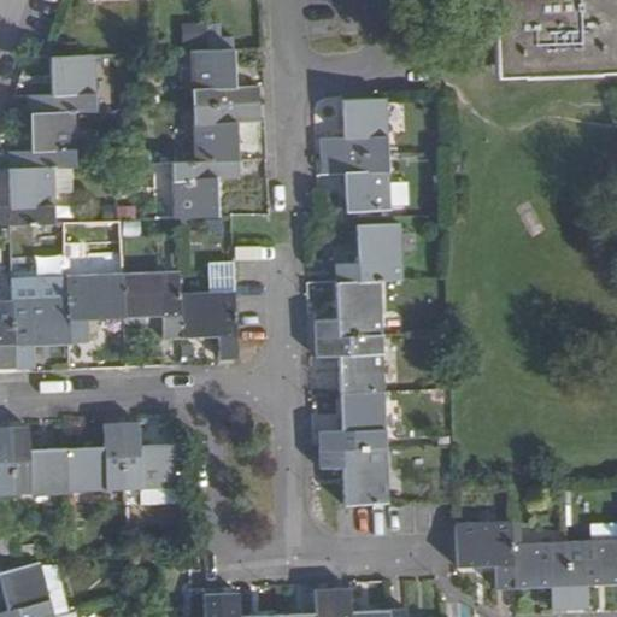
[(616,0),(491,0),(495,76),(616,69),(616,0)]
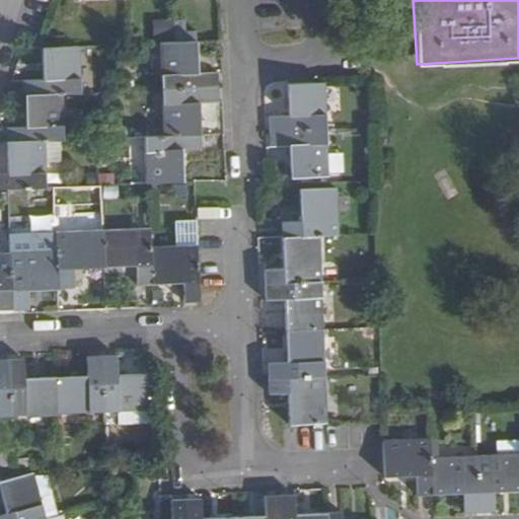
[(195,41),(194,21),(155,22),(155,42),(195,41)]
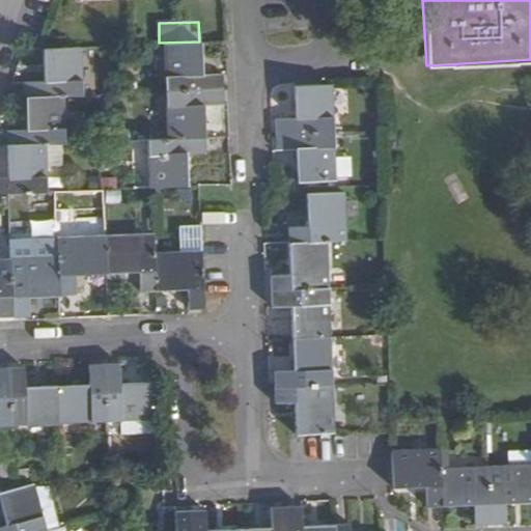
[(164,92),(223,90),(222,74),(202,75),(200,44),(176,45),(162,45),(164,92)]
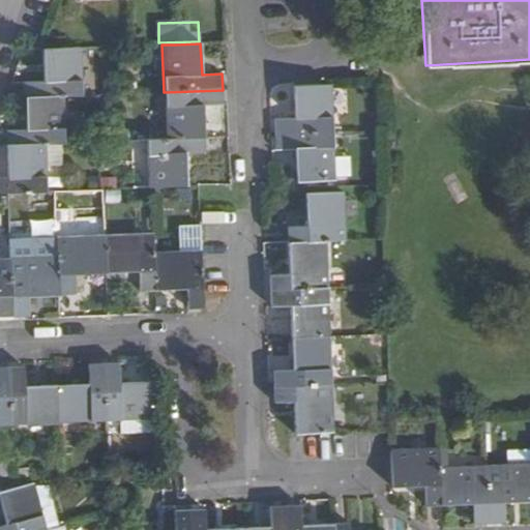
[(24,97),(63,96),(82,95),(80,49),(42,51),(45,83),(24,83),(24,97)]
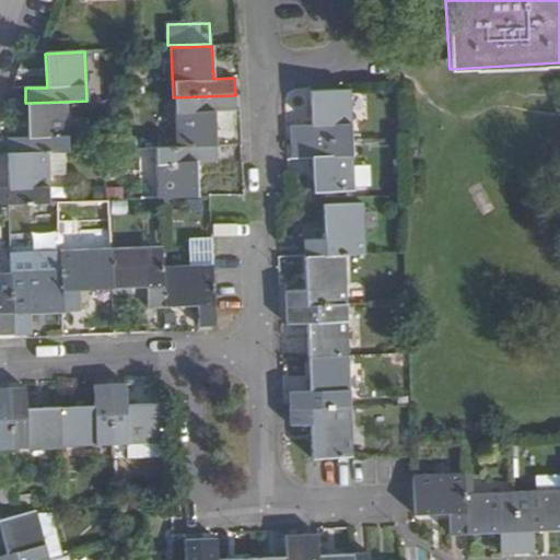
[(290,127),(291,143),(351,140),(349,90),(310,92),(311,126),(290,127)]
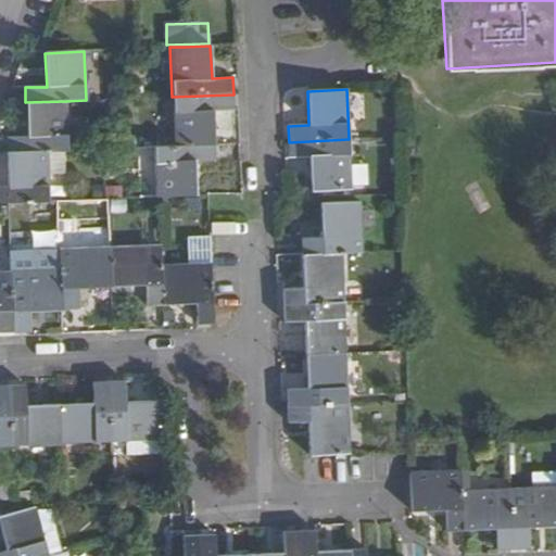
[(174,147),(214,146),(213,112),(235,111),(234,95),(172,97),(174,147)]
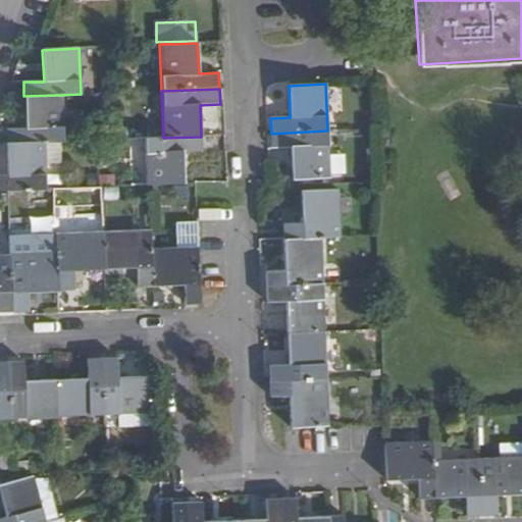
[(60,142),(63,142),(62,95),(23,96),(25,127),(7,128),(7,144),(60,142)]
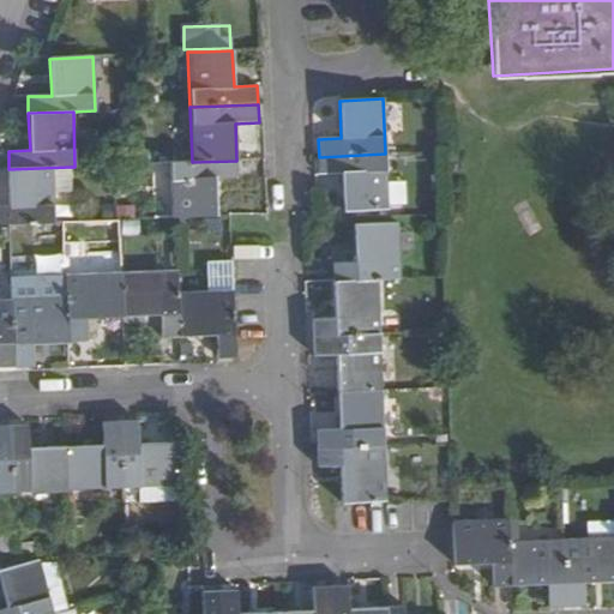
[(385,154),(319,157),(320,174),(342,173),(344,211),(387,209),(385,154)]
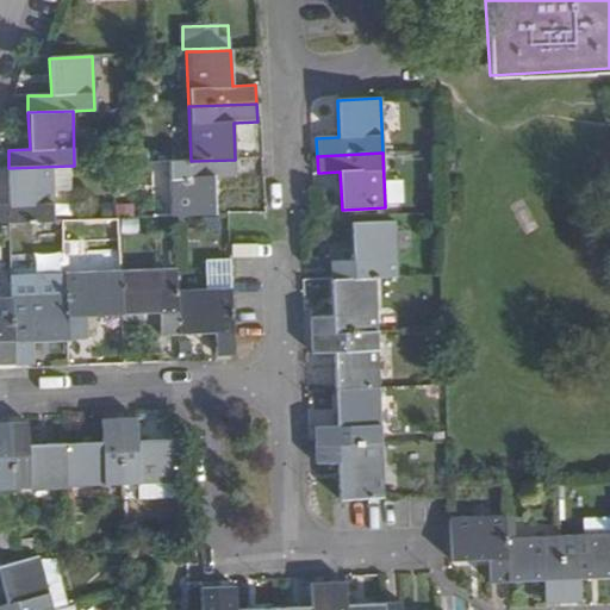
[(173,217),(215,216),(213,178),(236,176),(235,160),(191,161),(168,162),(170,217),(173,217)]
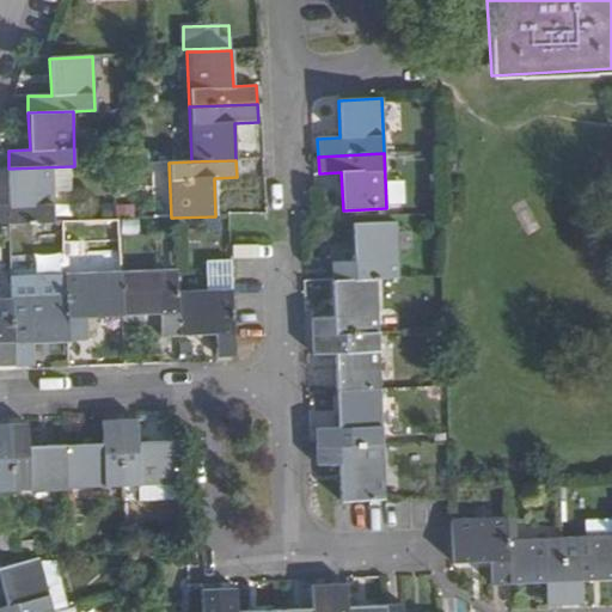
[(0,225),(8,225),(54,224),(53,193),(72,191),(71,166),(8,169),(11,206),(0,206),(0,225)]
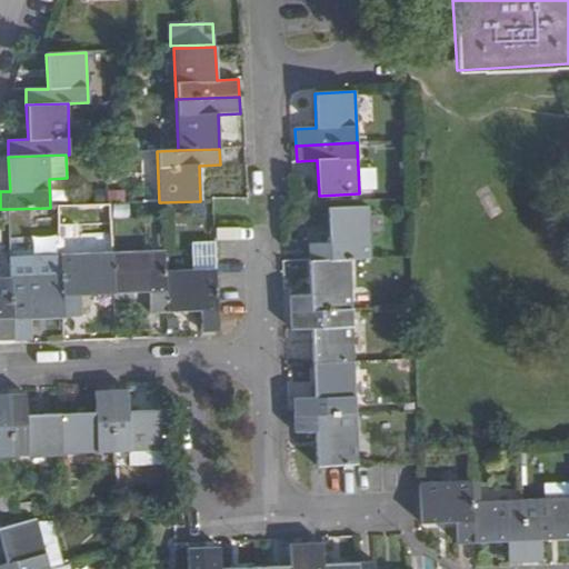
[(309,261),(349,259),(370,259),(368,207),(327,209),(329,245),(308,245),(309,261)]
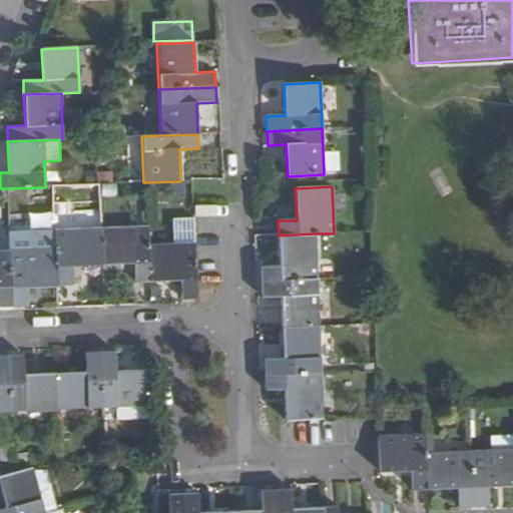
[(149,282),(147,244),(146,226),(100,228),(101,264),(134,263),(135,283),(149,282)]
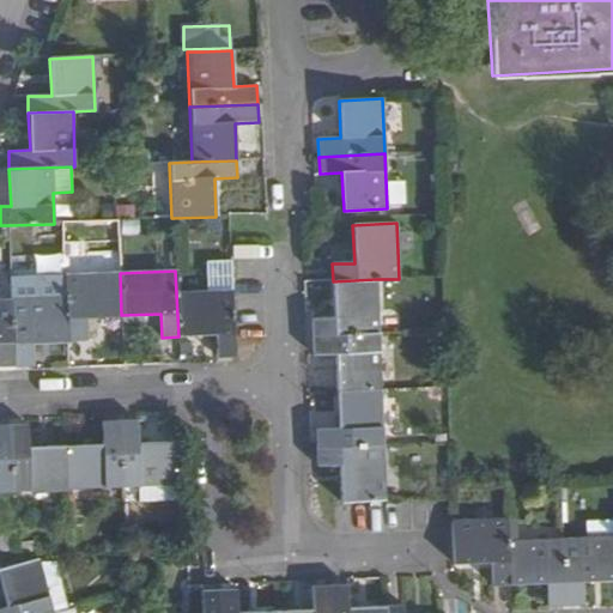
[(121,315),(120,273),(65,275),(66,297),(67,341),(86,340),(85,317),(121,315)]
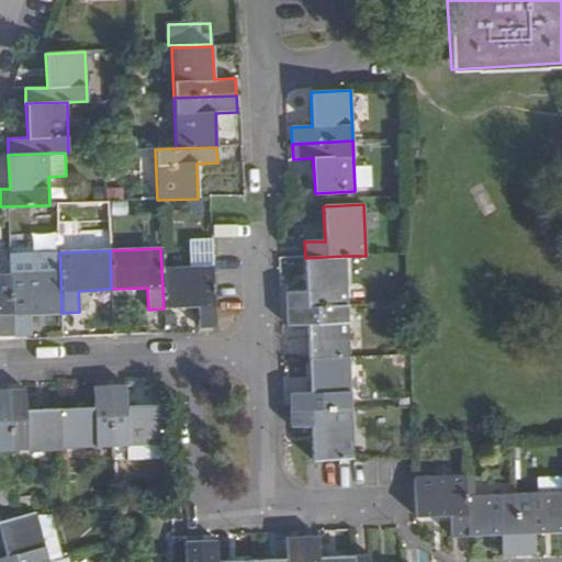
[(285,307),(347,305),(345,256),(305,258),(306,292),(285,293),(285,307)]
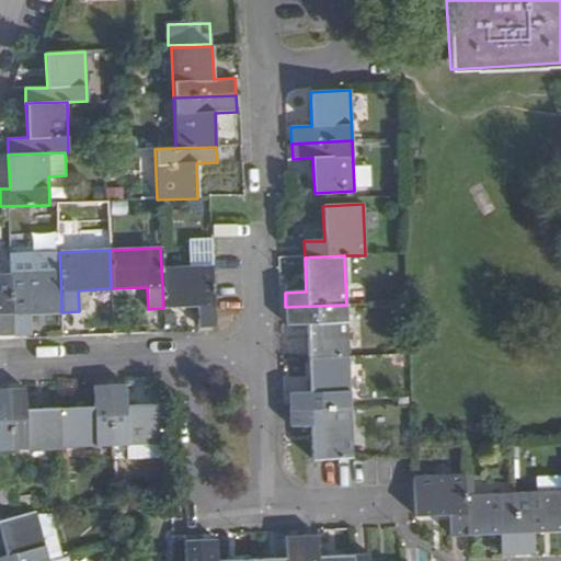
[(39,259),(10,260),(11,274),(39,273),(39,259)]
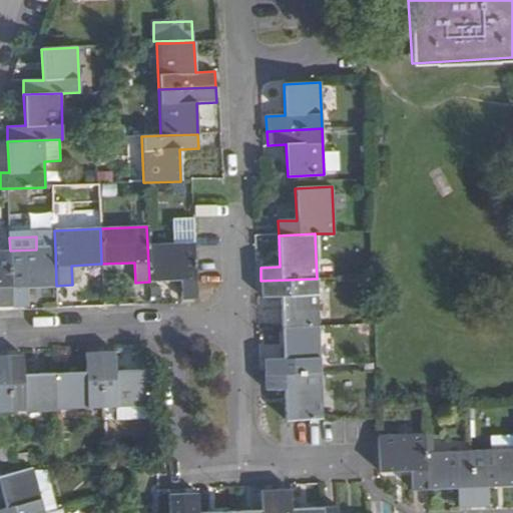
[(196,299),(194,242),(147,244),(149,282),(179,281),(181,300),(196,299)]
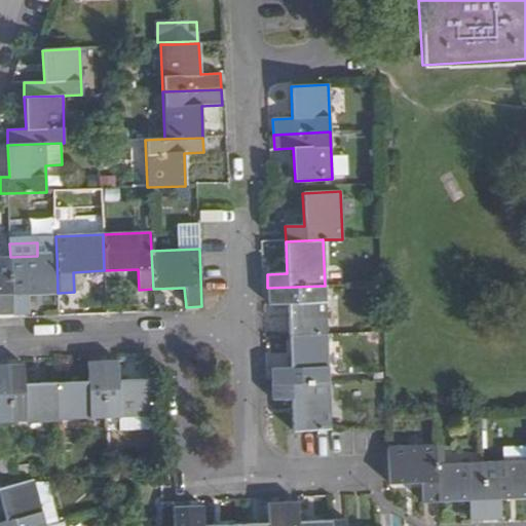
[(58,293),(57,255),(37,256),(10,257),(12,314),(27,313),(27,294),(58,293)]
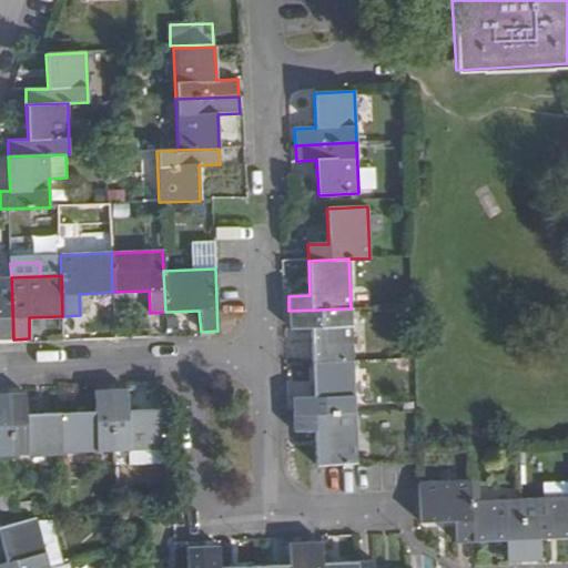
[(0,340),(13,340),(11,277),(0,277),(0,340)]
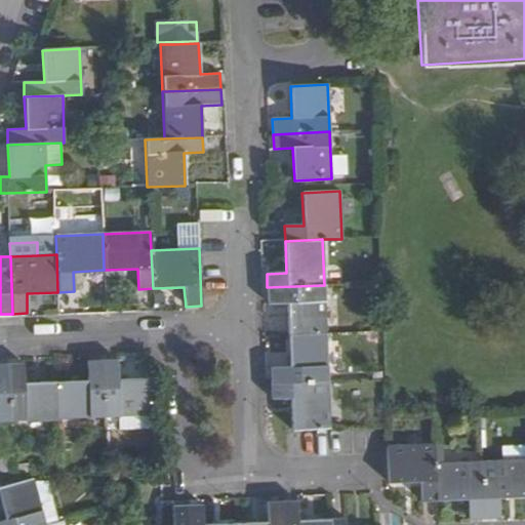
[(288,335),(326,333),(324,285),(267,287),(268,303),(287,303),(288,335)]
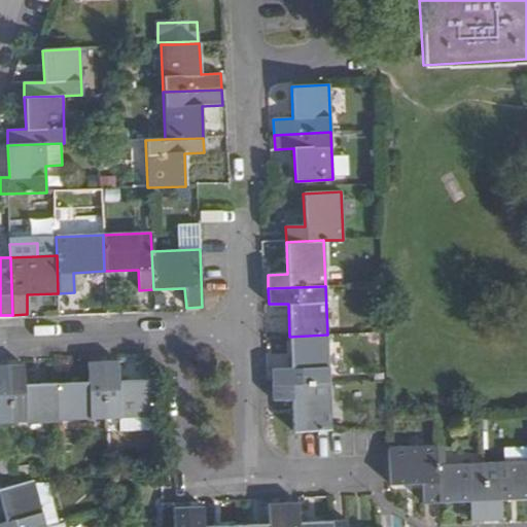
[(272,385),(328,383),(327,335),(289,337),(291,369),(272,369),(272,385)]
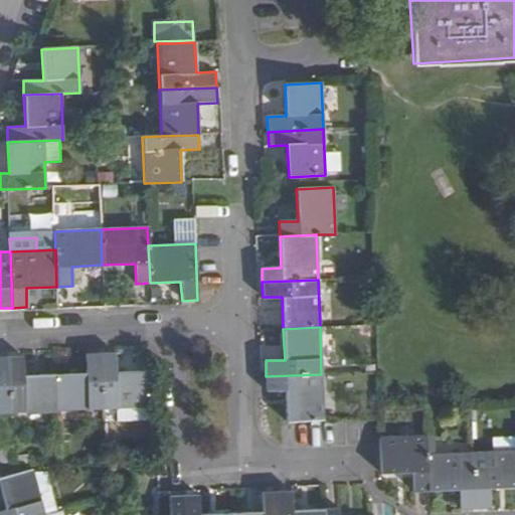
[(115,353),(101,354),(102,409),(117,409),(118,409),(148,407),(147,371),(116,373),(115,353)]
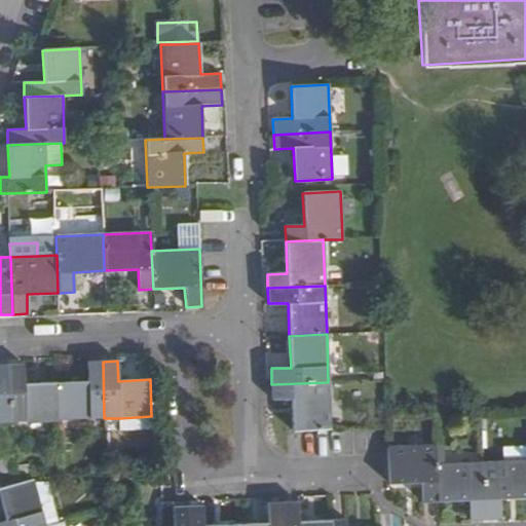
[(104,418),(103,362),(87,362),(87,381),(57,382),(58,420),(104,418)]
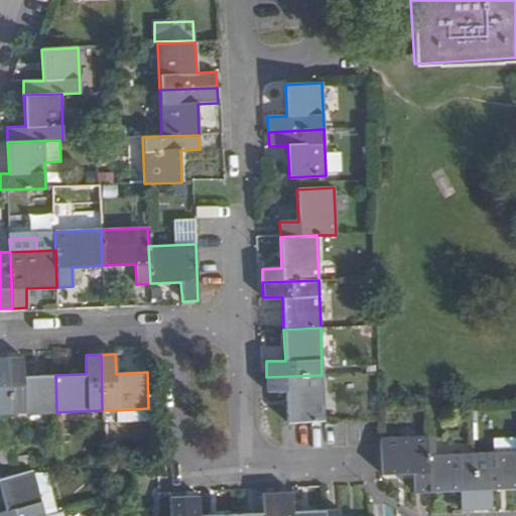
[(0,413),(10,414),(7,358),(0,358),(0,413)]
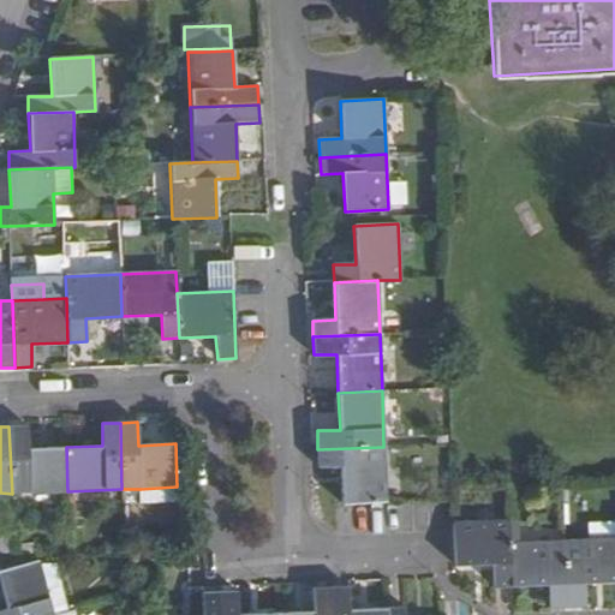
[(12,494),(67,491),(66,447),(28,449),(28,427),(9,427),(12,494)]
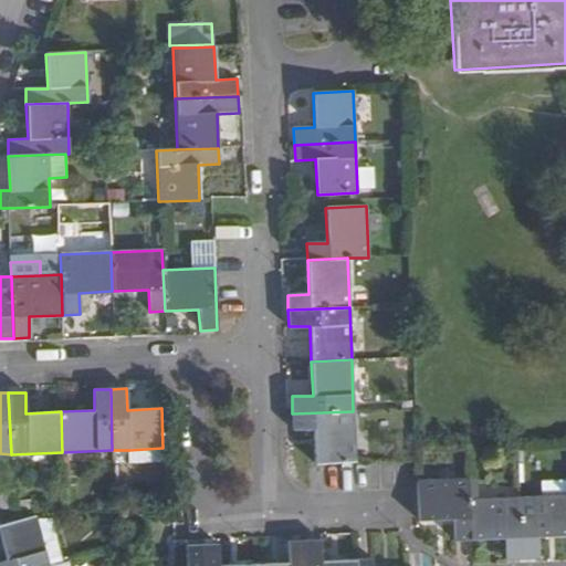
[(315,463),(355,462),(353,411),(292,413),(293,429),(314,429),(315,463)]
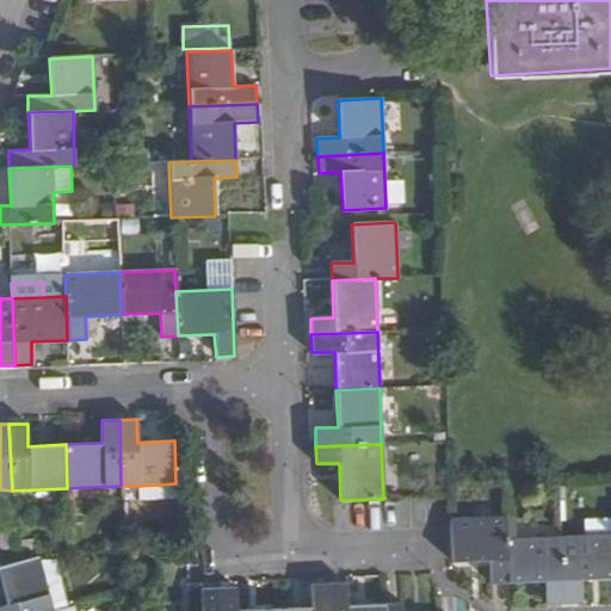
[(176,483),(140,486),(140,500),(177,498),(176,483)]
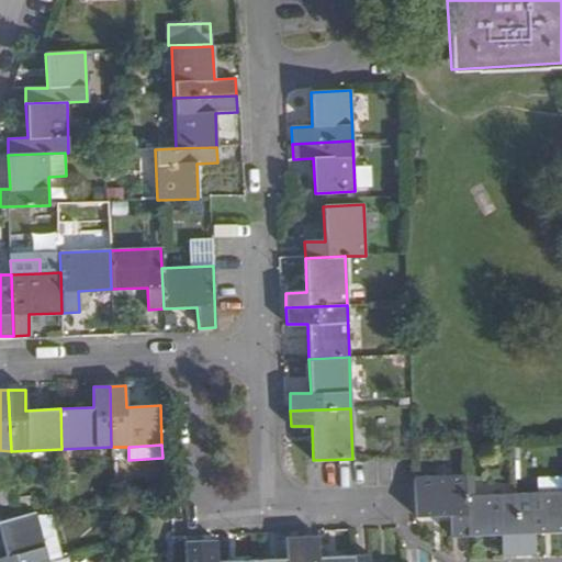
[(465,496),(465,475),(414,478),(415,518),(450,516),(451,538),(468,537),(465,496)]
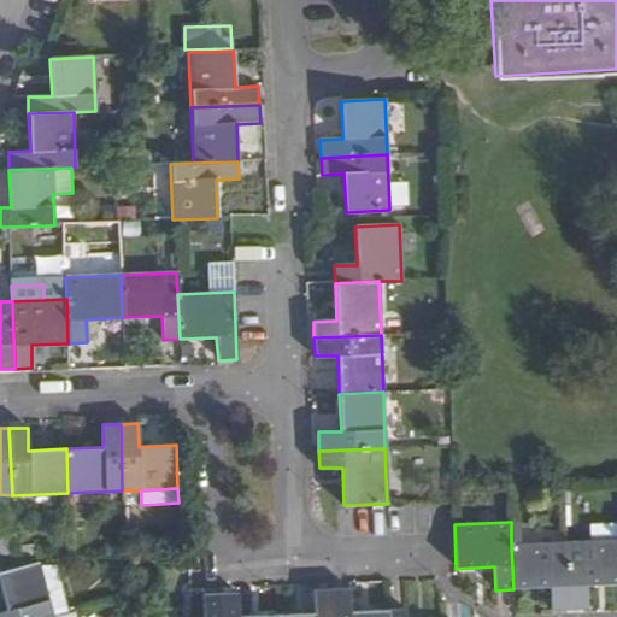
[(0,554),(11,554),(10,536),(0,536),(0,554)]
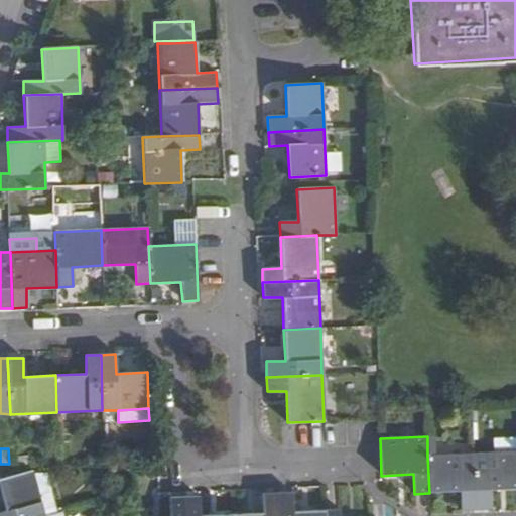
[(515,452),(473,454),(476,510),(491,510),(490,490),(515,489),(515,452)]
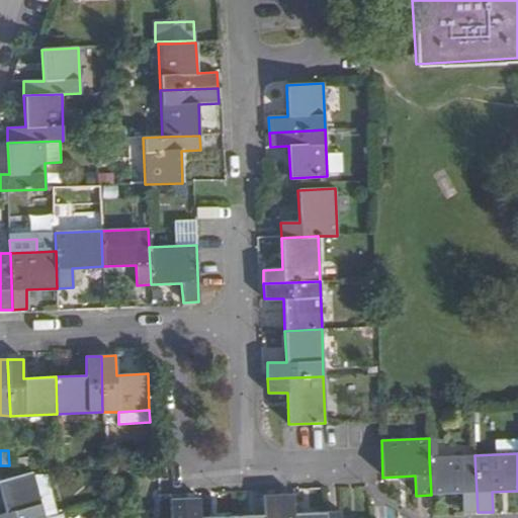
[(478,512),(475,455),(429,457),(431,495),(461,494),(462,513),(478,512)]
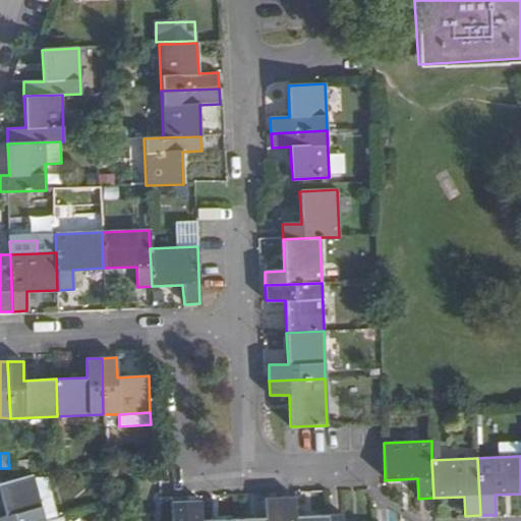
[(0,520),(42,520),(45,520),(32,475),(0,483),(0,497),(5,515),(0,516),(0,520)]
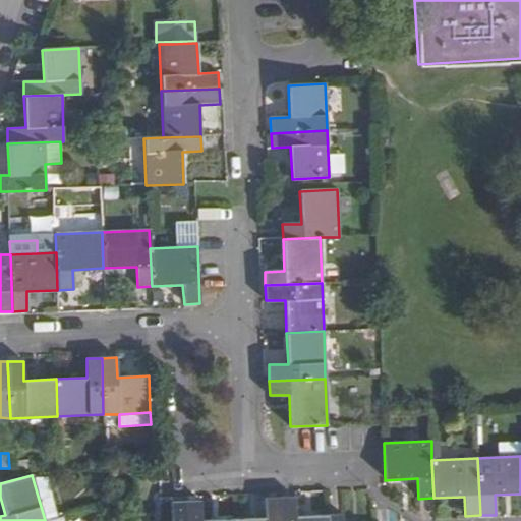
[(326,520),(327,516),(296,517),(295,497),(279,498),(280,520),(326,520)]
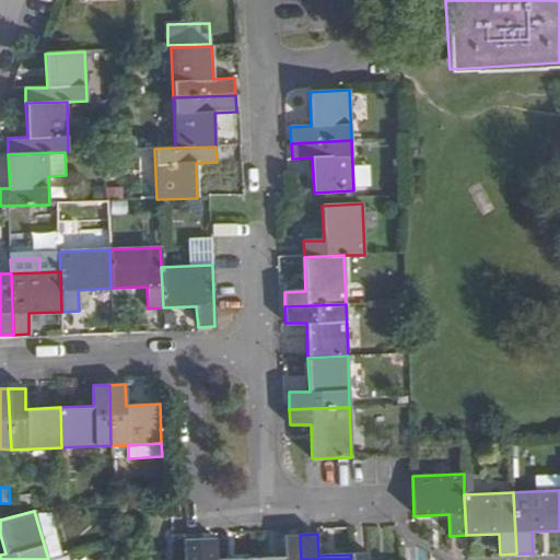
[(301,559),(300,535),(283,536),(284,557),(251,559),(249,559),(301,559)]
